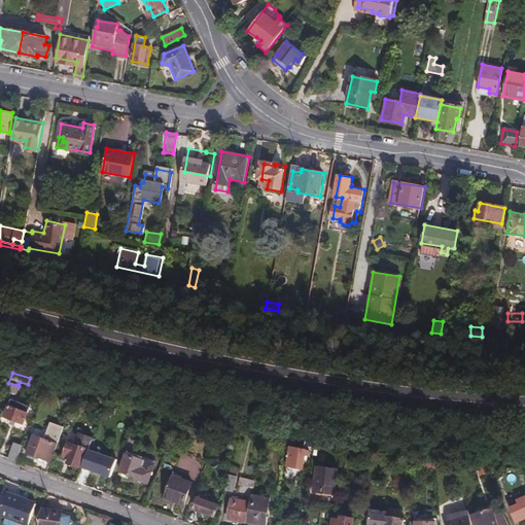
[(8,383),(6,392),(13,394),(16,385),(8,383)]
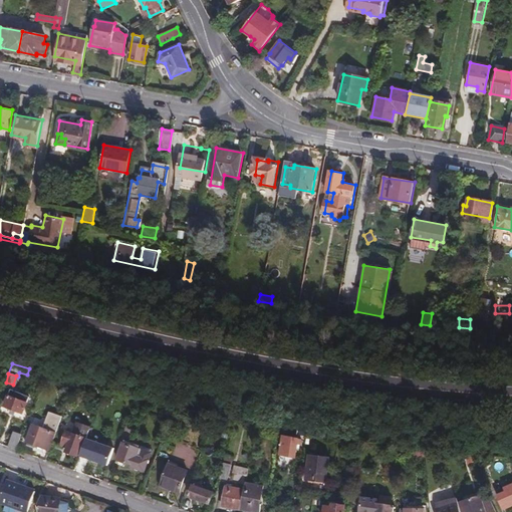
[(83,395),(86,385),(79,382),(76,393),(83,395)]
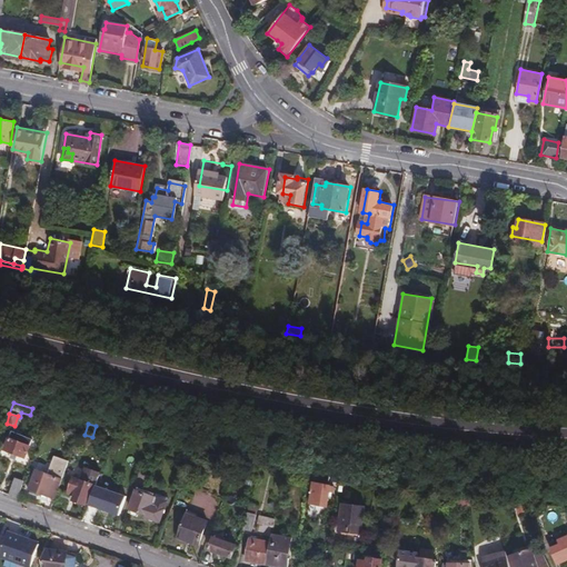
[(23,458),(28,447),(8,440),(5,451),(12,454),(23,458)]
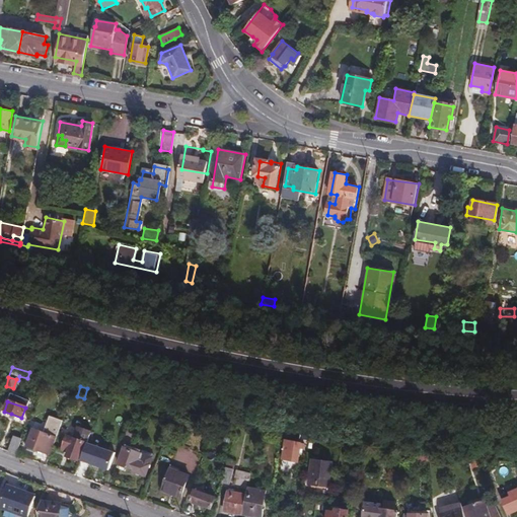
[(43,452),(50,455),(62,420),(48,416),(43,431),(32,428),(26,447),(43,452)]
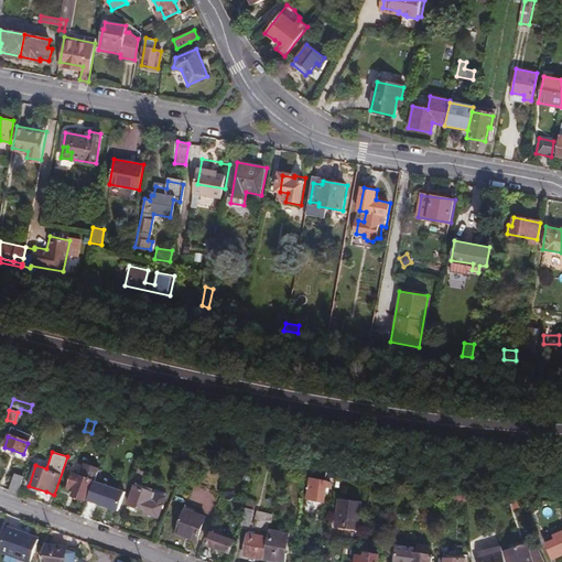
[(89,481),(93,483),(97,469),(83,464),(78,476),(72,473),(67,485),(71,486),(74,487),(71,495),(83,499),(89,481)]
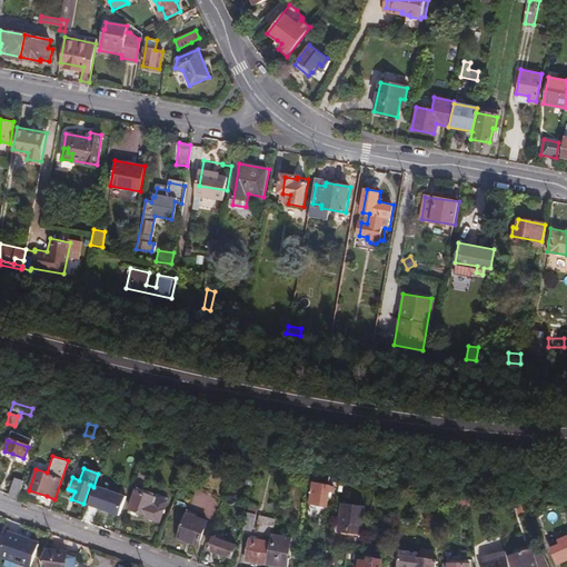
[(13,478),(8,494),(18,497),(23,480),(13,478)]
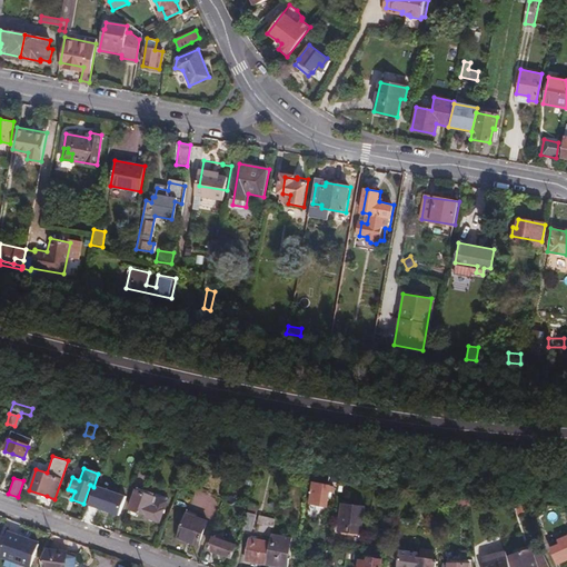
[(122,513),(129,493),(98,481),(90,501),(122,513)]
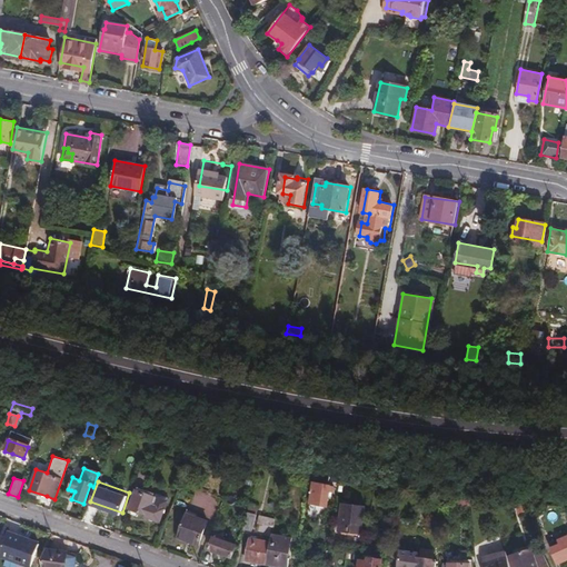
[(330,491),(330,486),(312,484),(310,505),(318,506),(324,507),(326,491),(330,491)]
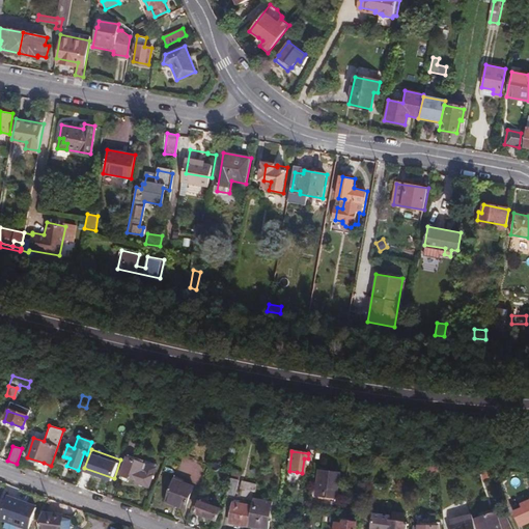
[(136,483),(140,484),(148,463),(144,462),(143,464),(127,457),(120,475),(124,476),(137,480),(136,483)]
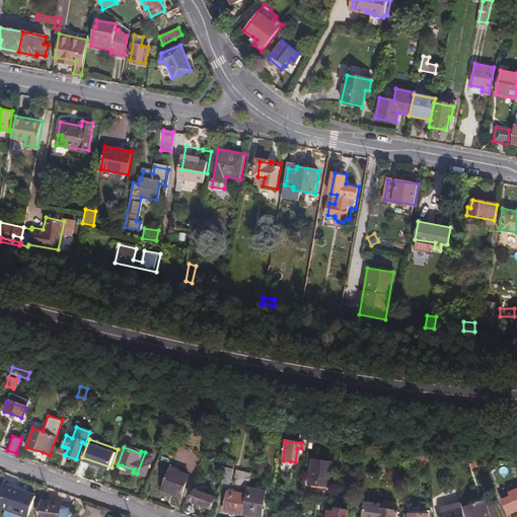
[(429,460),(428,450),(412,448),(411,458),(429,460)]
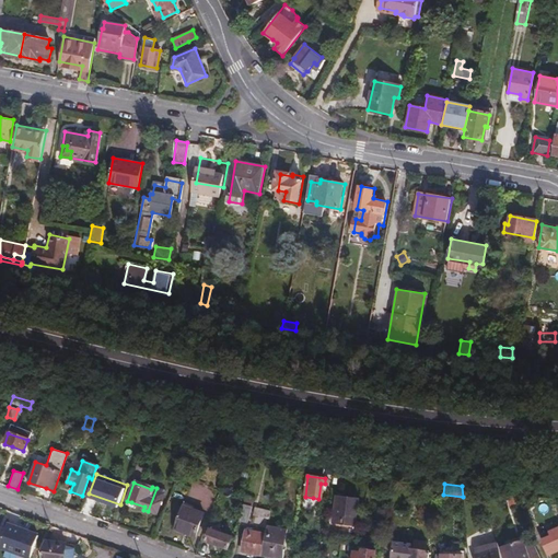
[(484,499),(480,489),(462,486),(463,497),(463,500),(484,499)]
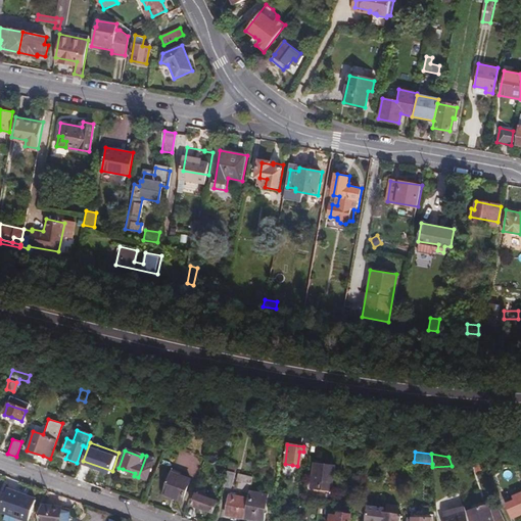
[(146,456),(138,477),(142,479),(150,458),(146,456)]
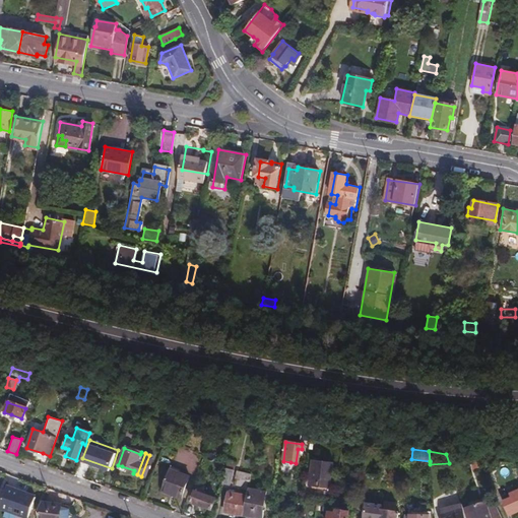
[(330,487),(333,463),(312,460),(310,484),(313,484),(330,487)]
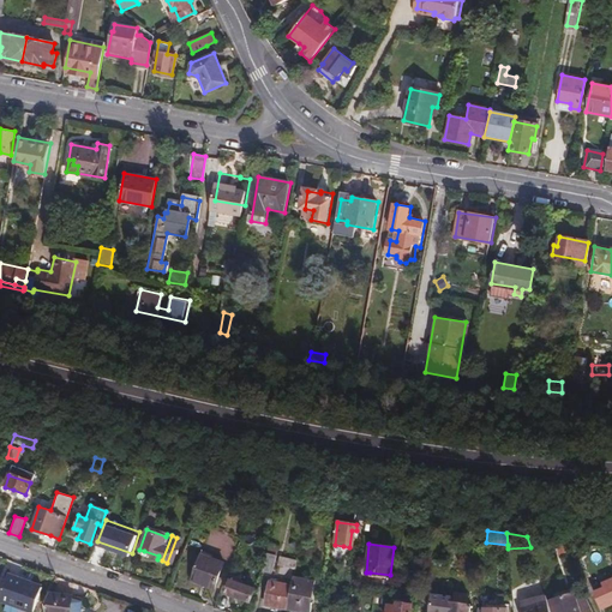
[(279,547),(269,545),(268,552),(276,555),(279,547)]
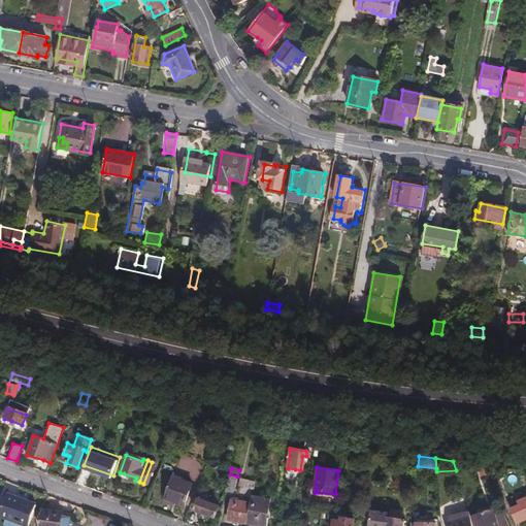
[(230,474),(226,490),(233,492),(237,477),(230,474)]
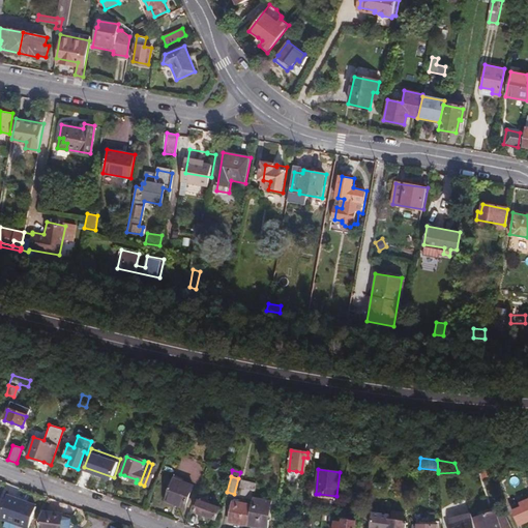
[(174,478),(166,500),(175,503),(185,507),(193,485),(174,478)]
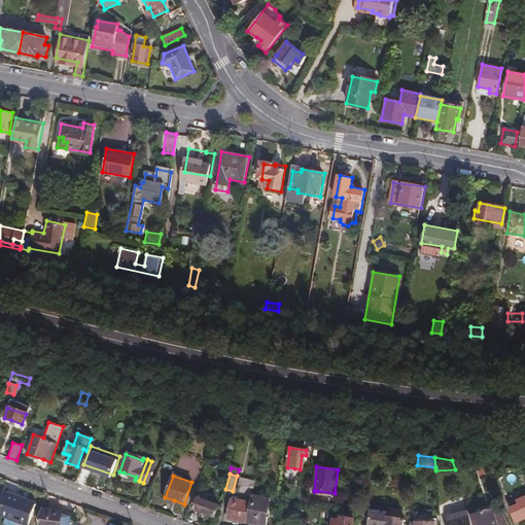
[(252,487),(254,480),(240,477),(238,484),(252,487)]
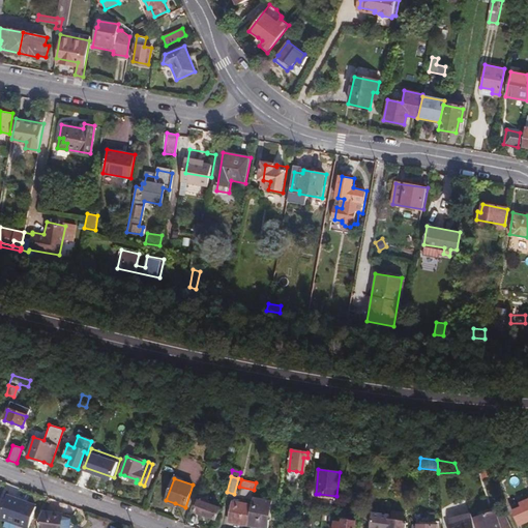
[(2,499),(0,506),(0,523),(8,525),(17,527),(26,527),(33,508),(12,502),(2,499)]
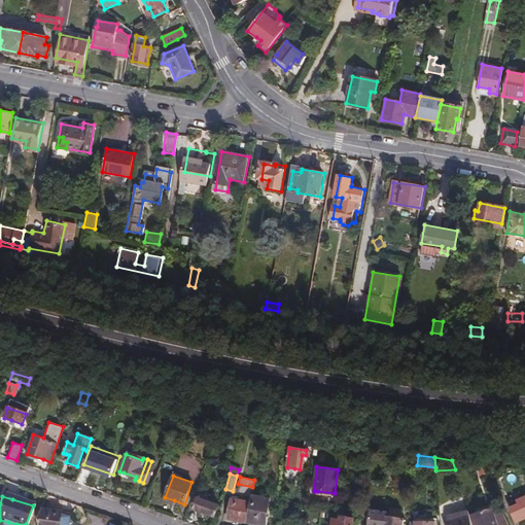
[(249,503),(245,524),(252,524),(266,524),(267,523),(268,519),(265,518),(268,500),(250,496),(249,503)]
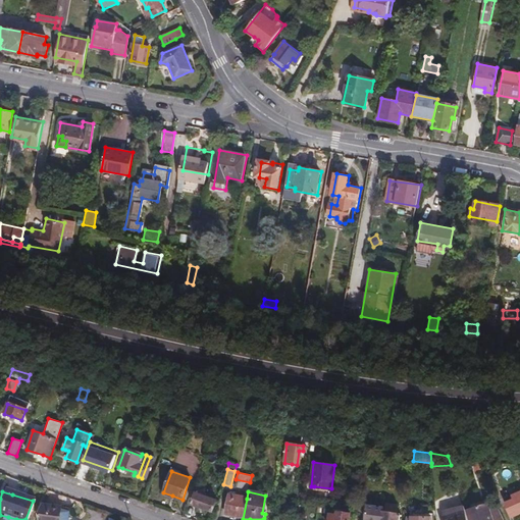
[(519,491),(515,494),(517,498),(508,502),(514,515),(519,512),(519,491)]
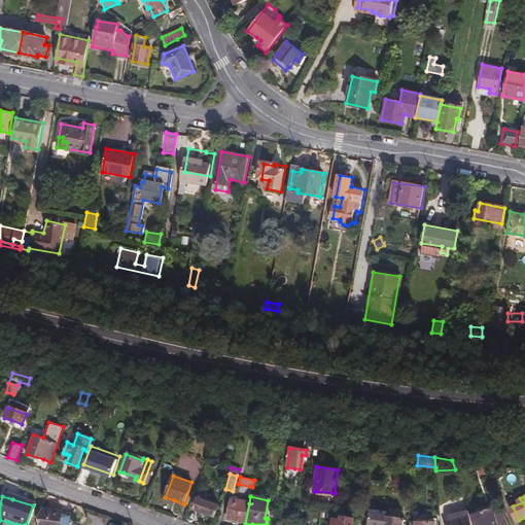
[(216,516),(218,504),(198,499),(195,511),(202,513),(216,516)]
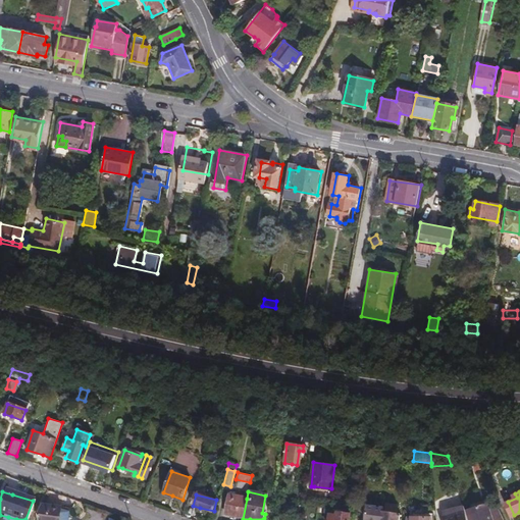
[(224,515),(243,519),(247,499),(228,496),(225,512),(224,515)]
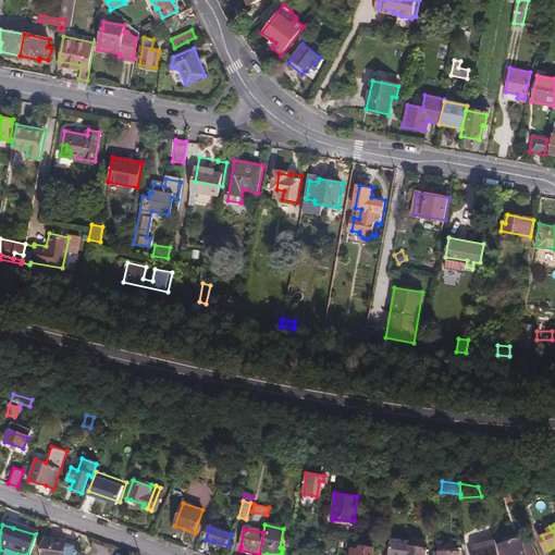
[(539,554),(541,554),(537,544),(528,547),(525,534),(498,542),(502,554),(539,554)]
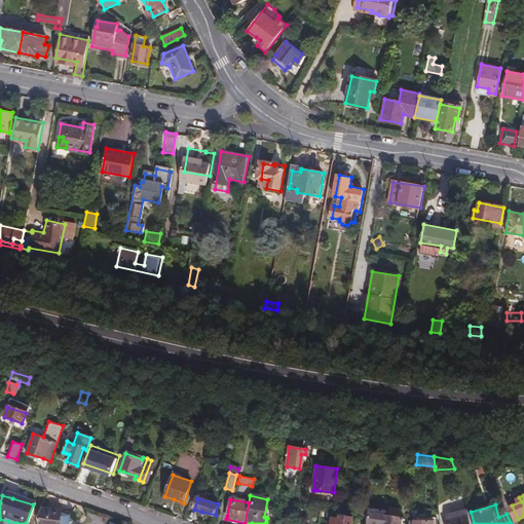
[(474,523),(471,512),(469,506),(448,512),(452,523),(474,523)]
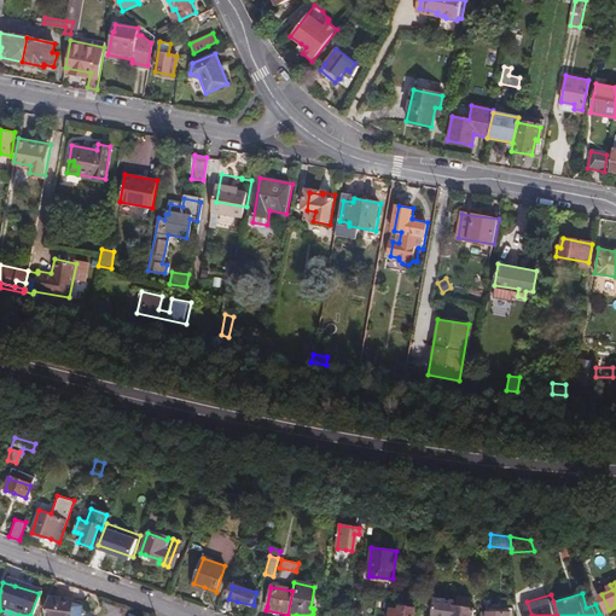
[(65,599),(48,596),(44,615),(69,615),(73,600),(65,599)]
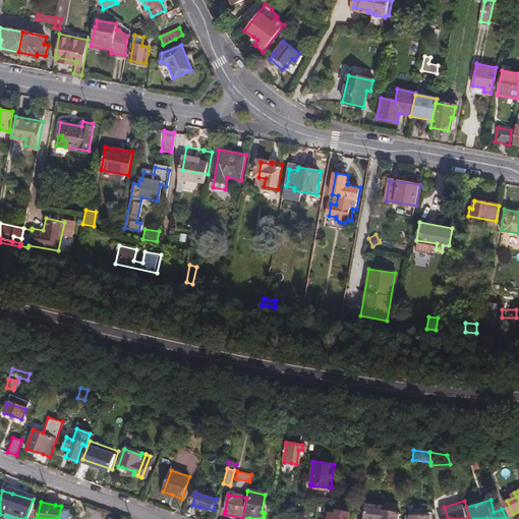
[(396,518),(397,511),(392,511),(393,507),(387,506),(387,510),(381,509),(382,506),(366,504),(363,518),(396,518)]
